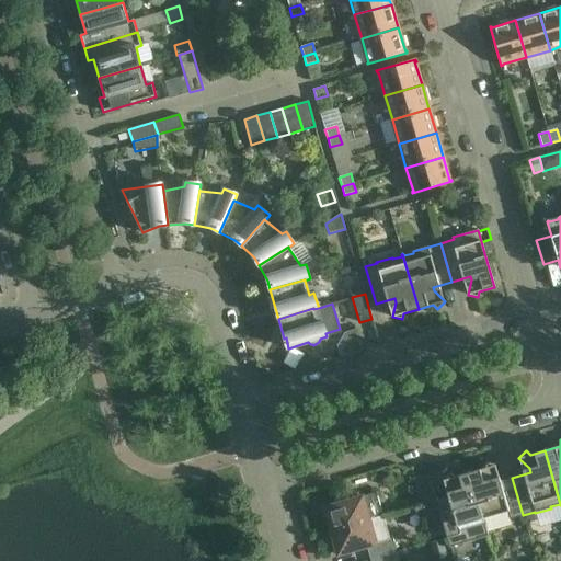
[(469,472),(483,521),(484,521),(483,517),(493,514),(493,516),(508,512),(511,518),(523,515),(512,478),(493,483),(492,479),(495,465),(485,462),(484,468),(469,472)]
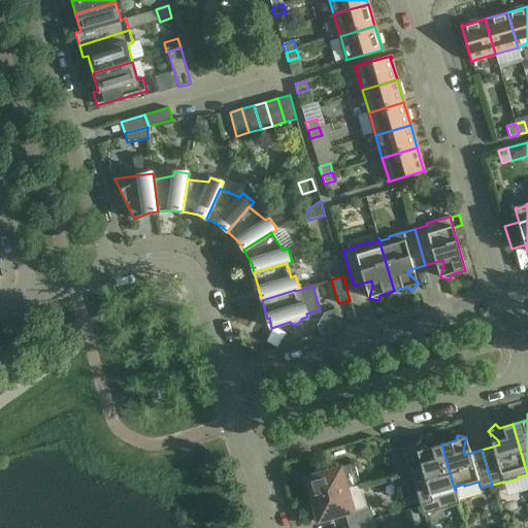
[(428,465),(410,470),(410,471),(418,493),(424,515),(459,504),(455,490),(441,444),(428,449),(424,444),(417,452),(427,461),(428,465)]
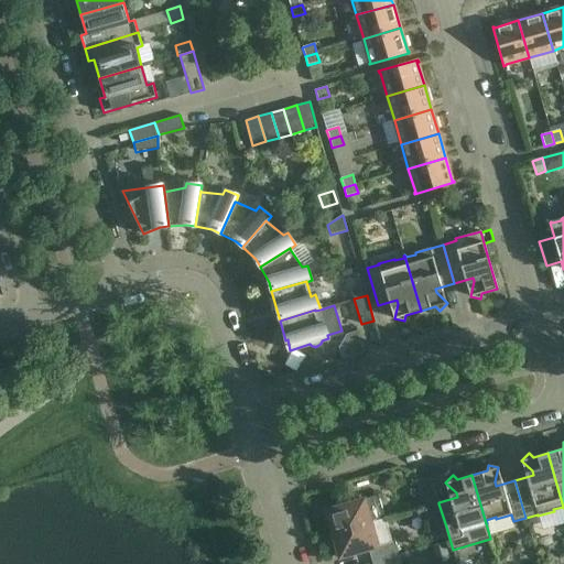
[(326,510),(333,534),(386,519),(378,495),(326,510)]
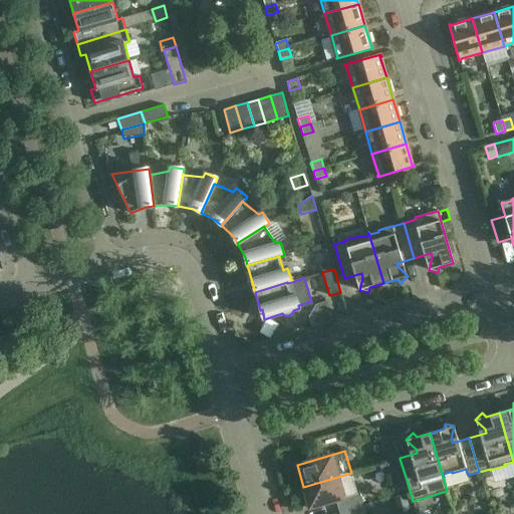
[(400,459),(386,463),(393,484),(407,480),(400,459)]
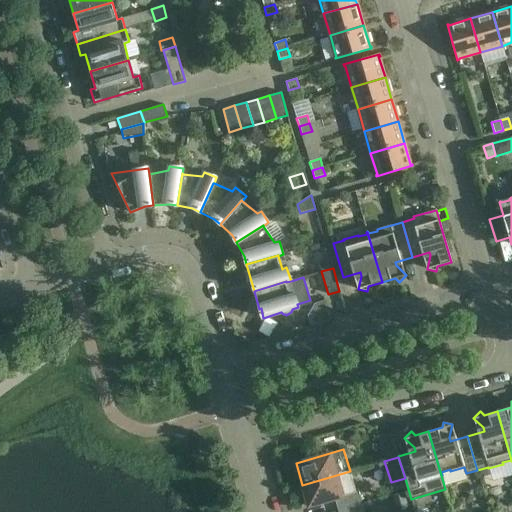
[(350,471),(302,485),(309,506),(334,499),(338,510),(362,503),(358,491),(356,492),(350,471)]
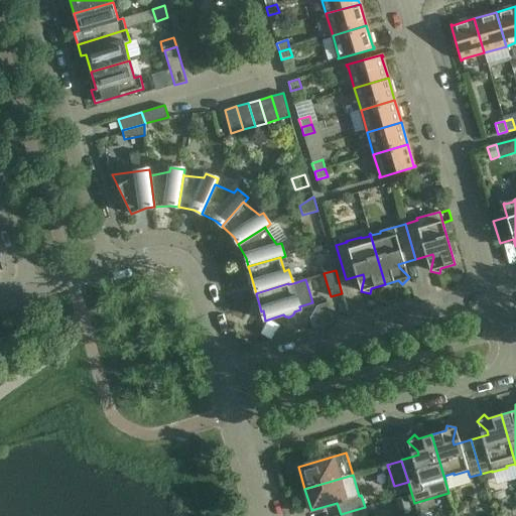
[(394,497),(409,493),(406,483),(392,488),(394,497)]
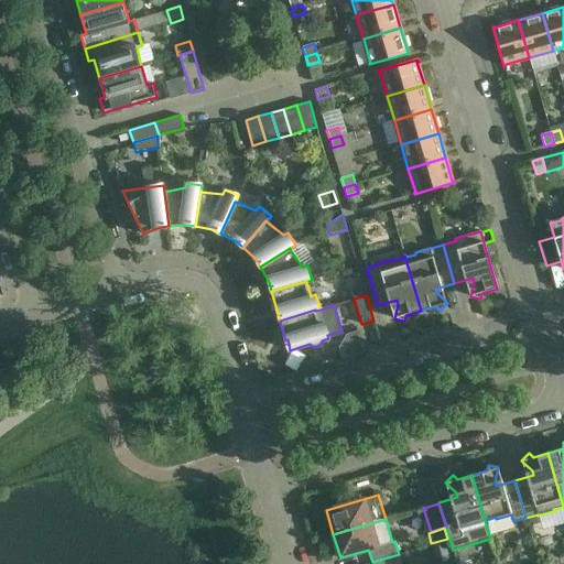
[(401,563),(399,554),(372,562),(372,563),(401,563)]
